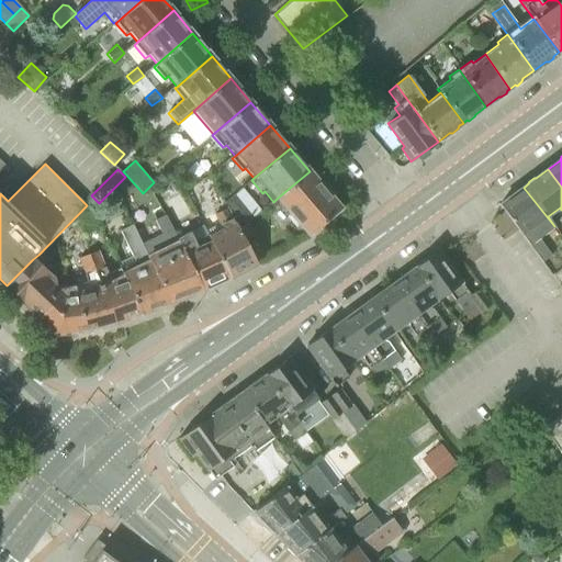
[(310,171),(278,198),(310,235),(319,227),(321,228),(343,210),(310,171)]
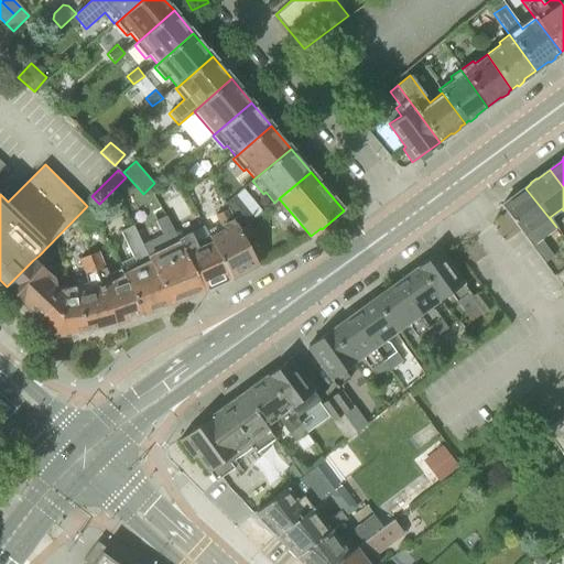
[(251,184),(241,192),(258,215),(269,207),(251,184)]
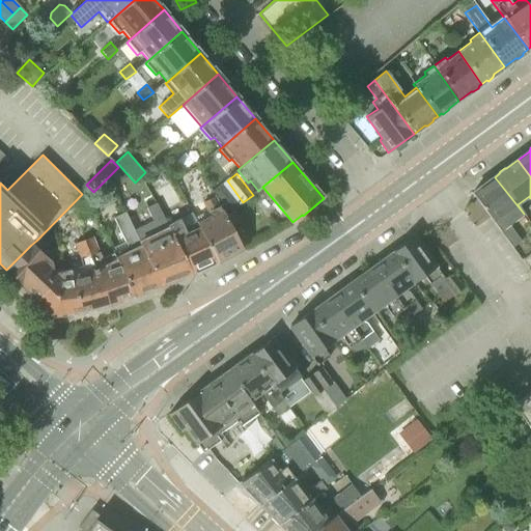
[(524,214),(495,177),(492,179),(488,179),(484,183),(484,185),(472,193),(512,248),(521,242),(508,225),(524,214)]
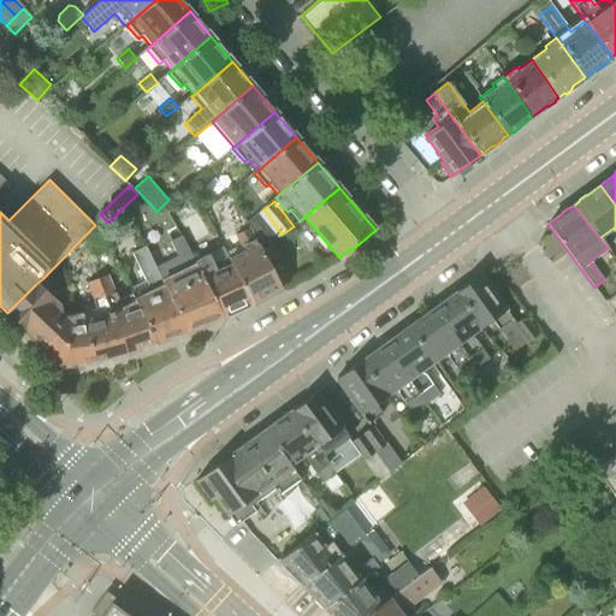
[(225,252),(253,304),(283,289),(270,262),(264,249),(249,227),(235,235),(240,244),(225,252)]
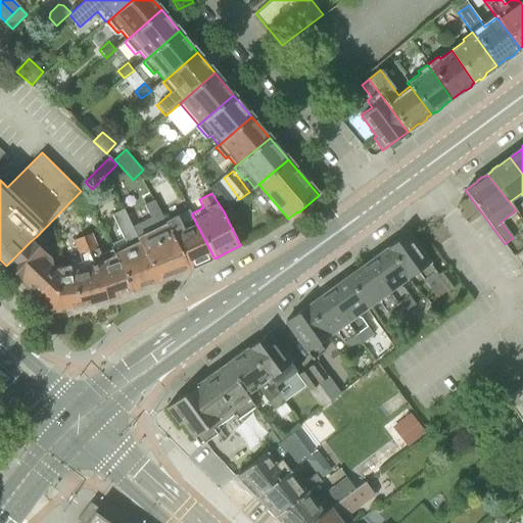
[(151,220),(154,218),(161,215),(154,200),(144,204),(151,220)]
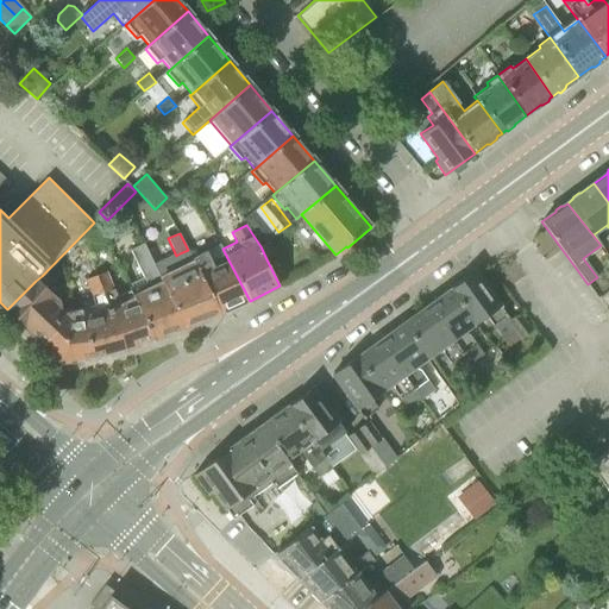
[(269,239),(261,246),(267,259),(277,255),(269,239)]
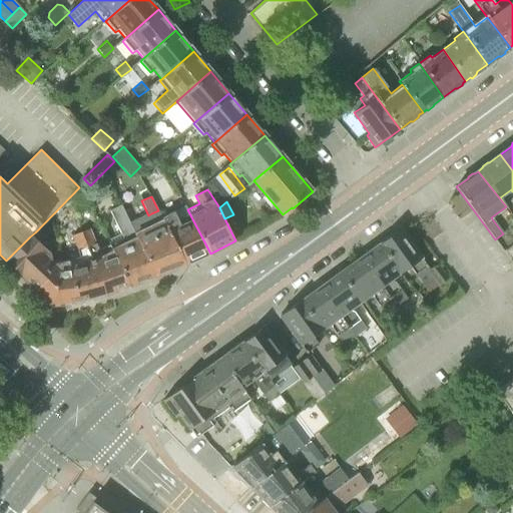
[(110,244),(129,286),(155,276),(134,232),(121,205),(109,210),(122,237),(110,244)]
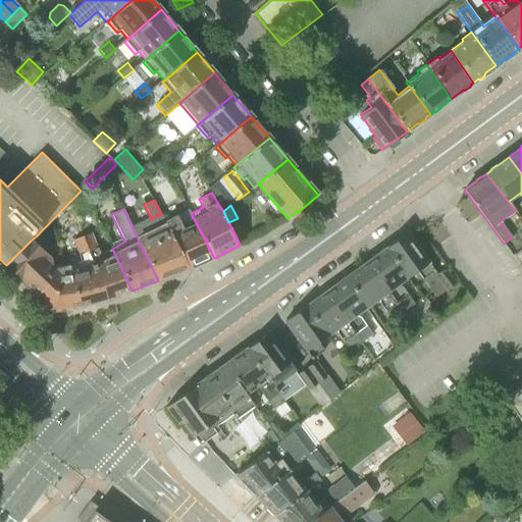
[(165,222),(189,269),(214,258),(191,213),(189,209),(175,215),(164,221),(165,222)]
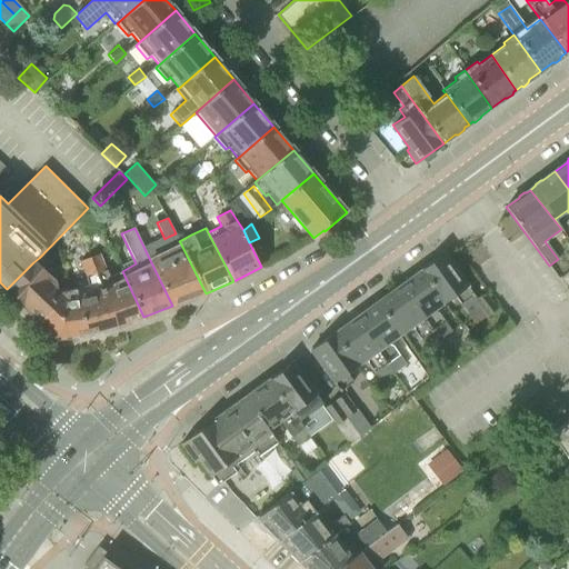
[(206,293),(180,242),(172,247),(149,258),(172,306),(206,293)]
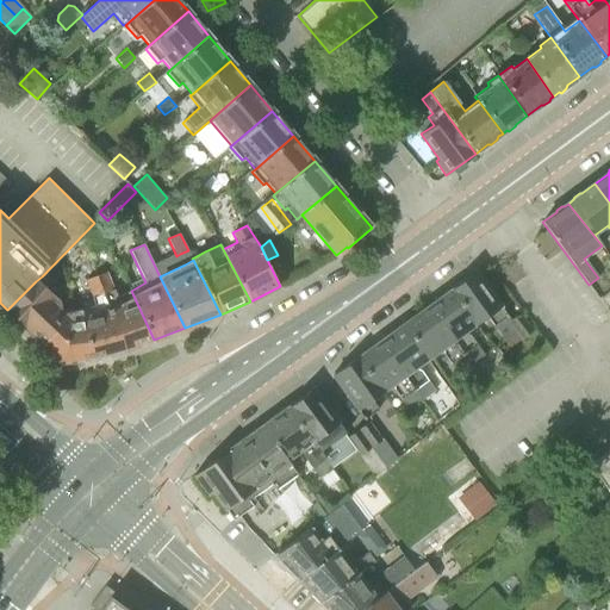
[(98,275),(125,350),(154,340),(131,291),(117,297),(113,290),(107,272),(98,275)]
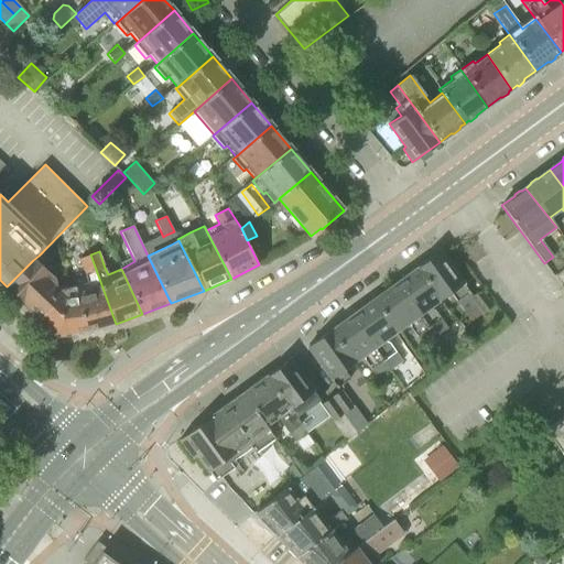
[(418,268),(441,300),(449,294),(456,302),(457,302),(472,321),(491,306),(480,291),(472,296),(440,251),(418,268)]
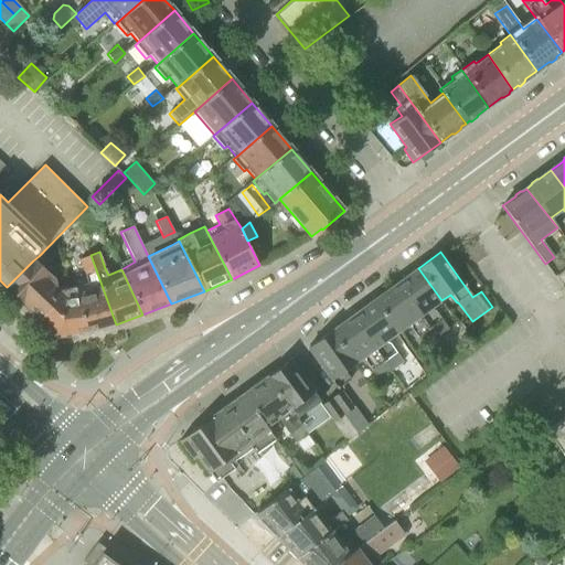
[(75,286),(85,332),(91,331),(93,332),(97,330),(99,329),(116,324),(91,255),(78,259),(87,283),(75,286)]
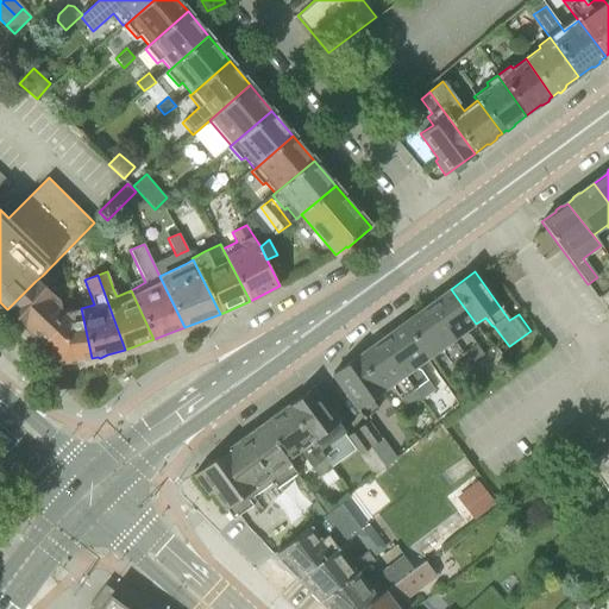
[(36,281),(7,309),(16,318),(16,319),(19,324),(22,324),(45,346),(55,337),(50,332),(60,321),(54,315),(62,306),(60,302),(60,300),(57,299),(61,295),(42,276),(36,281)]
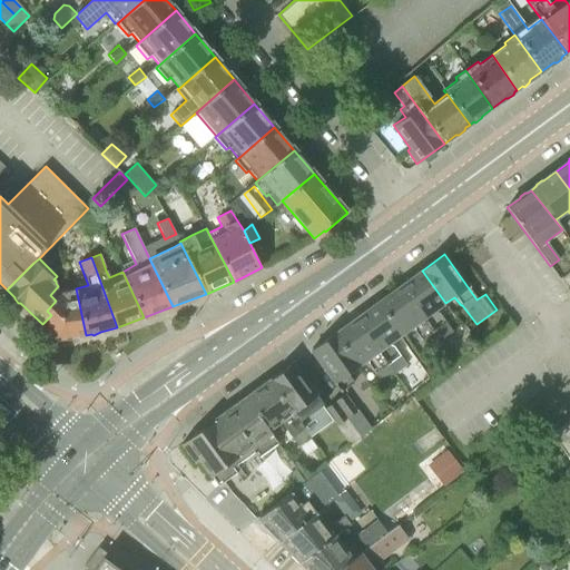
[(401,285),(441,340),(451,332),(435,311),(445,303),(422,271),(401,285)]
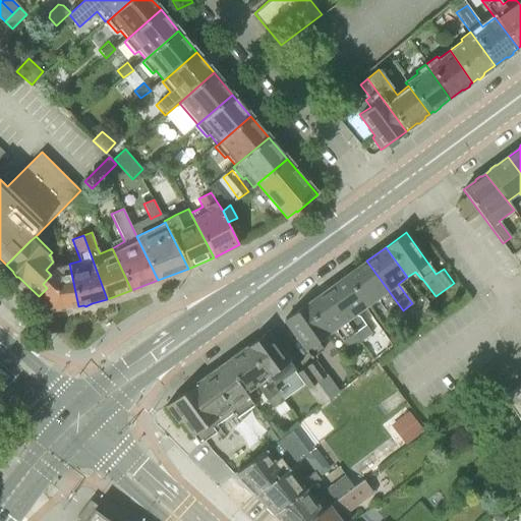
[(343,278),(365,307),(377,300),(391,320),(392,319),(404,335),(414,328),(402,310),(403,310),(366,261),(347,275),(343,278)]
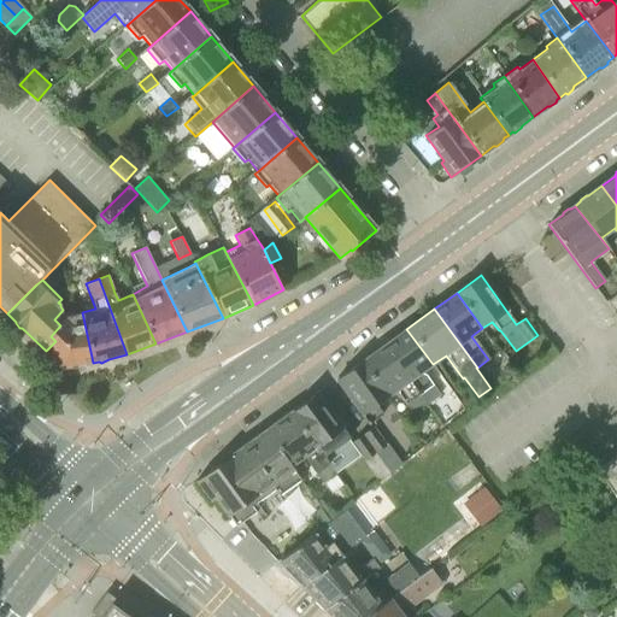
[(56,341),(46,351),(62,366),(78,364),(81,366),(87,365),(89,364),(93,363),(82,312),(66,317),(63,313),(63,310),(54,319),(60,325),(51,336),(56,341)]
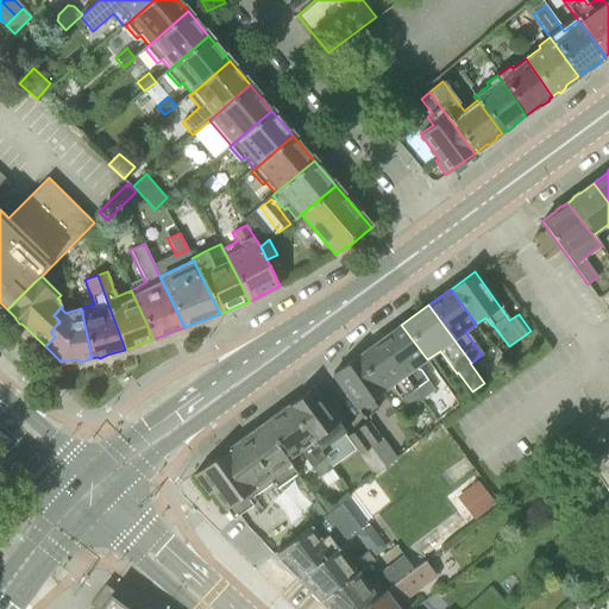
[(378,341),(420,400),(434,389),(418,366),(427,359),(401,325),(378,341)]
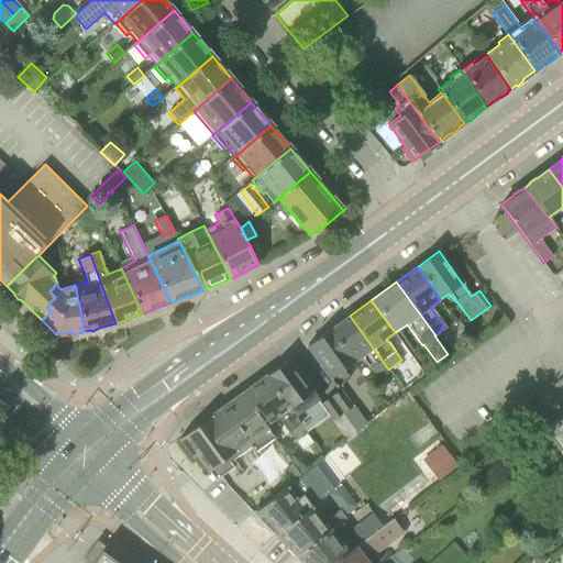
[(388,370),(350,316),(329,331),(352,363),(361,357),(376,378),(388,370)]
